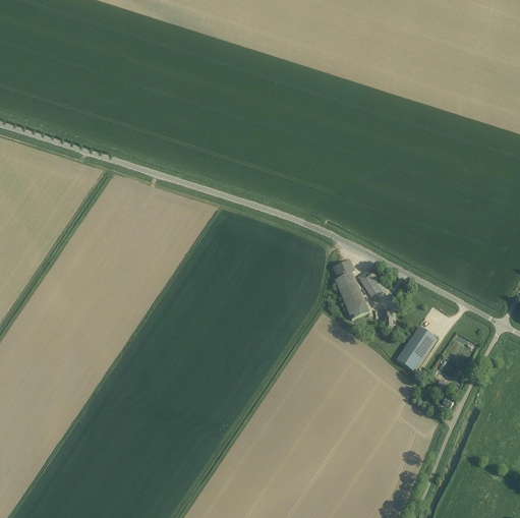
[(335,279),(349,312),(351,319),(369,310),(352,271),(354,270),(349,259),(333,266),(338,278),(335,279)]
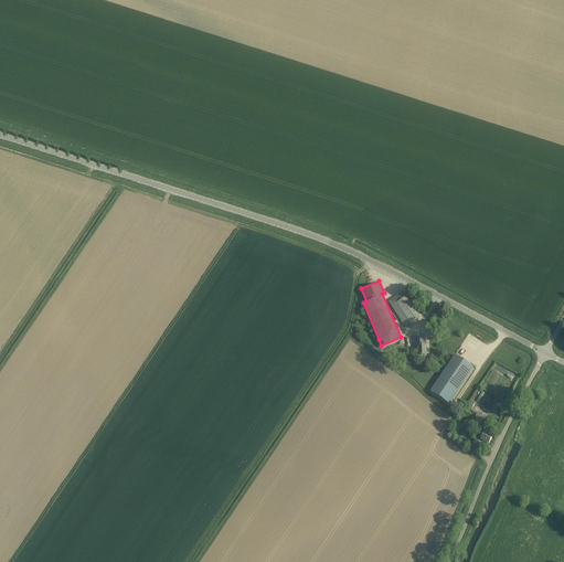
[(418,315),(402,289),(387,299),(404,325),(418,315)]
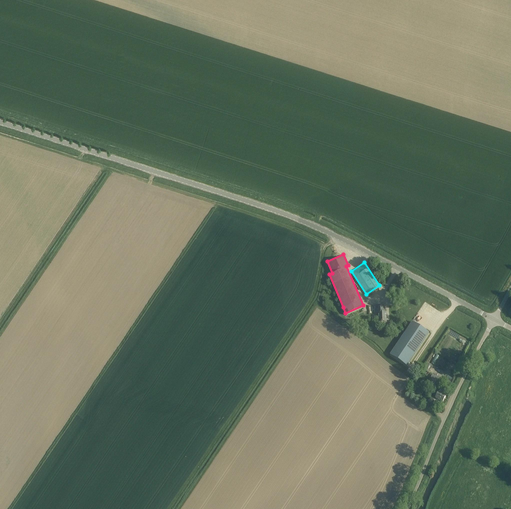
[(386,320),(385,310),(384,310),(384,302),(376,302),(376,311),(378,311),(378,320),(386,320)]
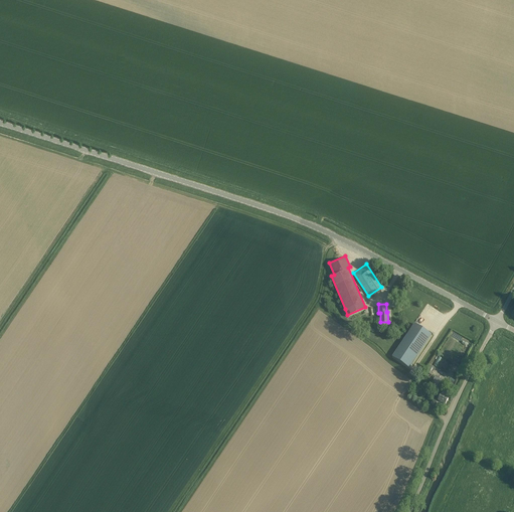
[(408,366),(431,333),(414,321),(391,355),(408,366)]
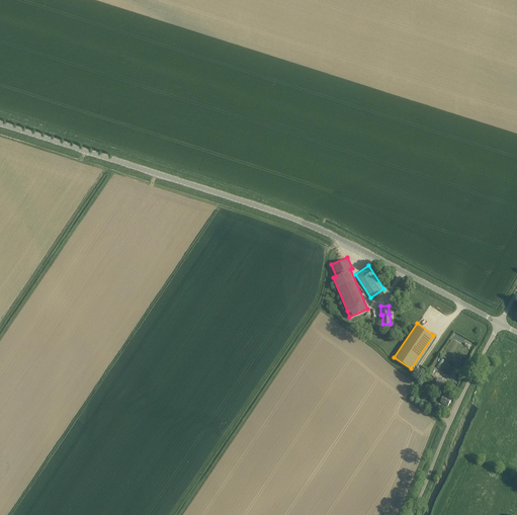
[(430,390),(437,394),(440,389),(439,389),(441,383),(433,379),(430,383),(432,384),(430,390)]
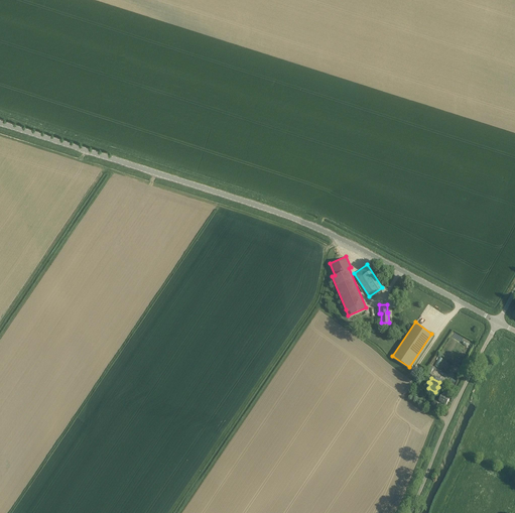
[(441,393),(440,393),(439,393),(438,396),(439,396),(438,398),(445,402),(448,396),(445,395),(447,392),(444,390),(443,394),(441,393)]
